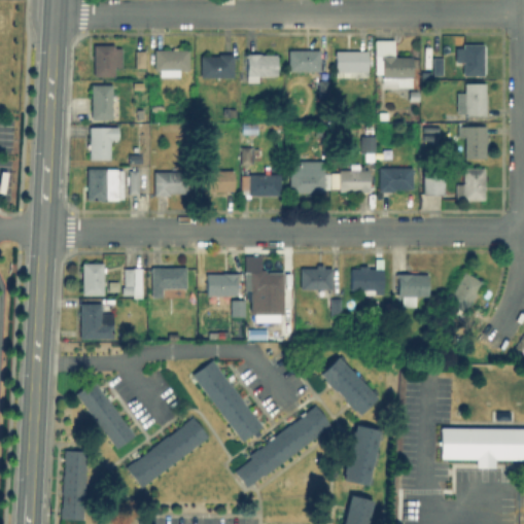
[(414,58),(413,89),(398,89),(398,86),(383,86),(384,61),(382,61),(382,58),(377,57),(377,41),(396,41),(395,57),(397,57),(397,58),(414,58)]
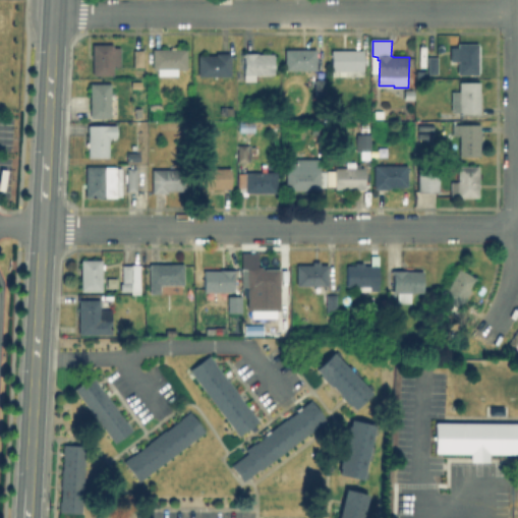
[(122,49),(122,67),(114,67),(114,76),(94,76),(94,45),(114,46),(114,49),(122,49)]
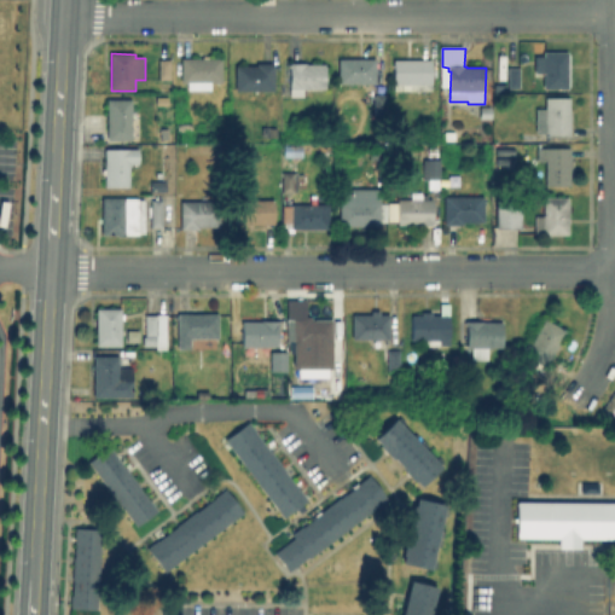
[(570,53),(570,65),(572,65),(572,70),(570,70),(570,91),(546,91),(546,74),(538,74),(538,58),(546,58),(546,53),(570,53)]
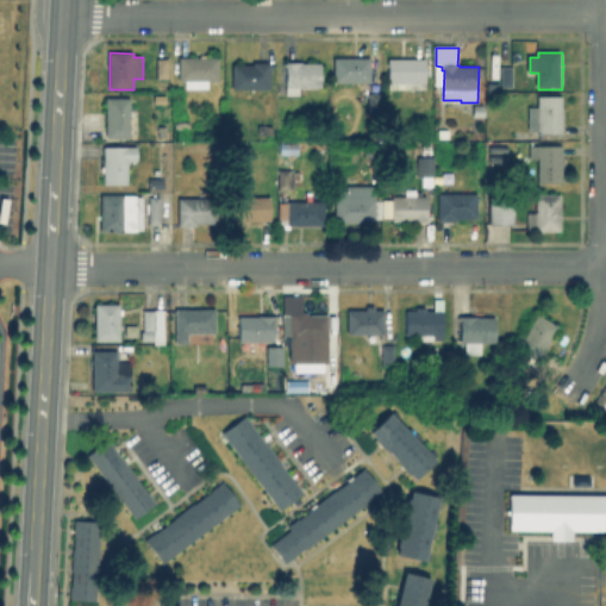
[(206,57),(206,58),(220,58),(220,82),(180,83),(180,58),(201,58),(201,57),(206,57)]
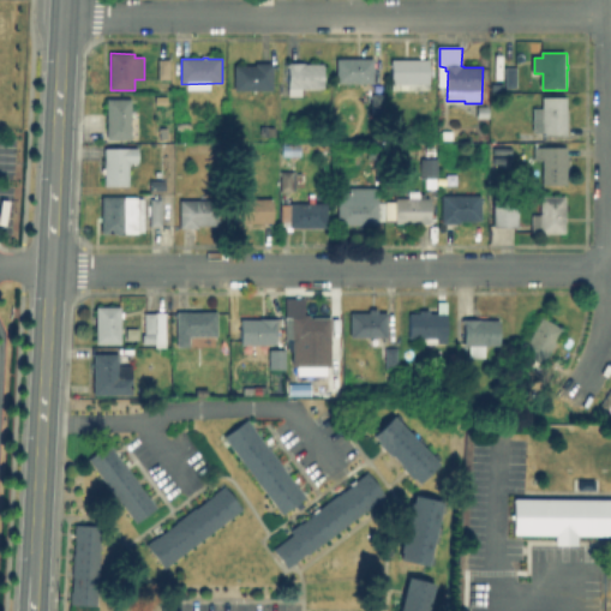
[(171,60),(171,81),(160,81),(159,61),(171,60)]
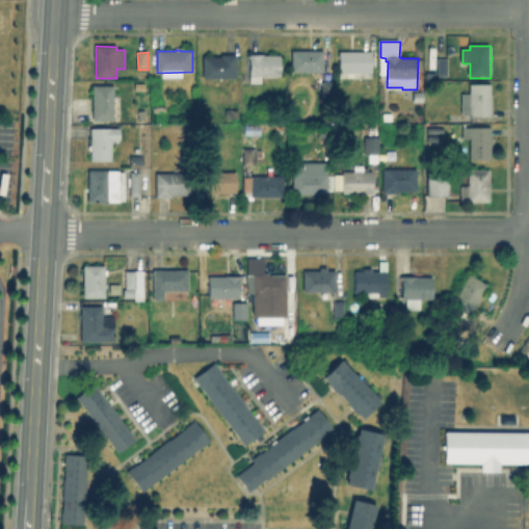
[(324,52),(324,73),(293,73),(293,52),(324,52)]
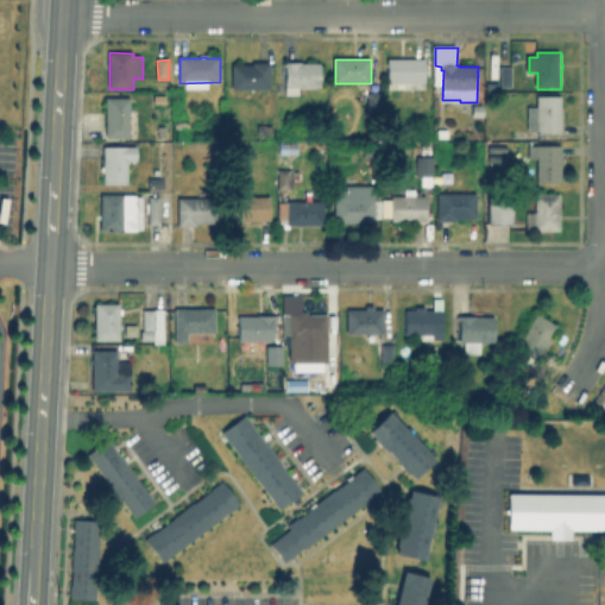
[(426,60),(426,90),(389,90),(389,60),(426,60)]
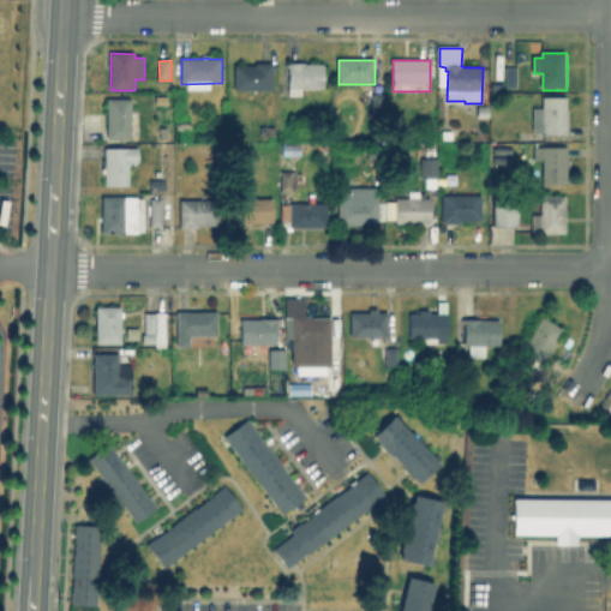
[(274,64),(275,91),(235,91),(235,67),(257,66),(257,64),(274,64)]
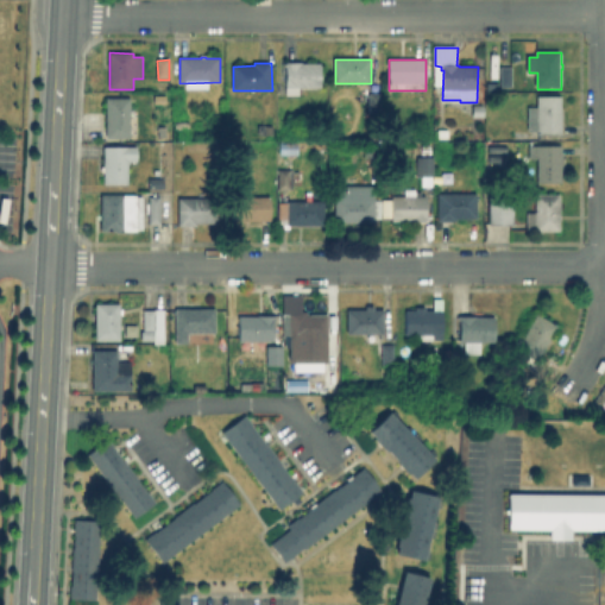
[(321,64),(321,88),(300,88),(300,96),(287,96),(287,68),(285,68),(285,63),(302,63),(302,64),(321,64)]
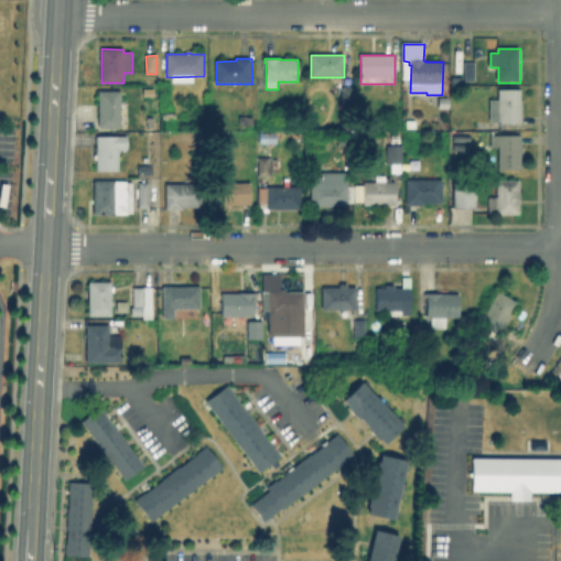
[(475,63),(475,82),(465,82),(465,63),(475,63)]
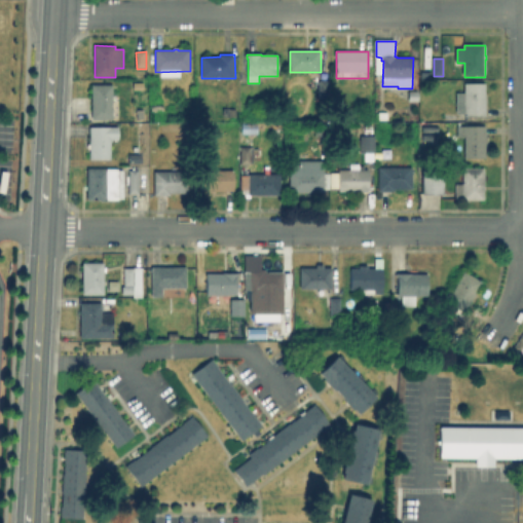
[(329,81),(330,99),(320,99),(320,82),(329,81)]
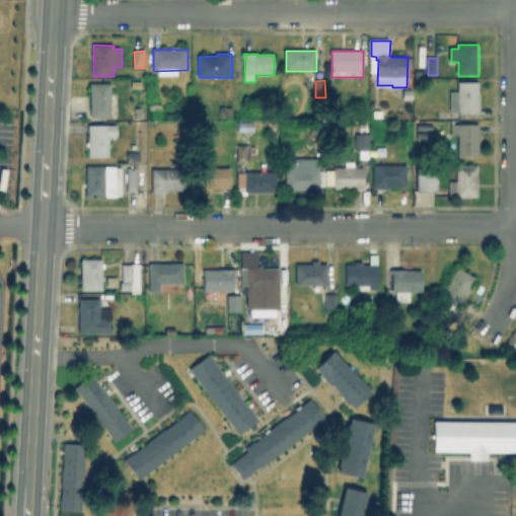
[(480,83),(480,116),(460,116),(460,114),(451,114),(451,92),(459,92),(459,83),(480,83)]
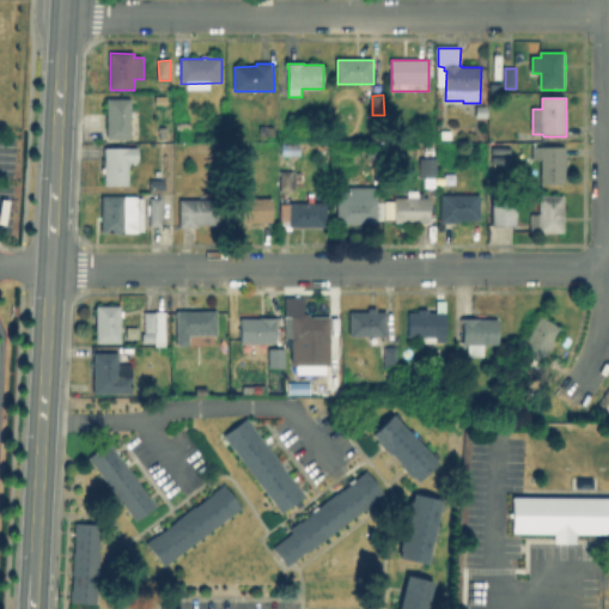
[(132,99),(132,140),(108,140),(108,99),(132,99)]
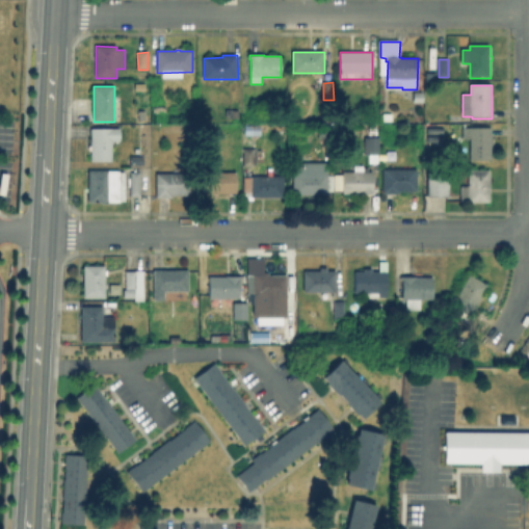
[(424,94),(424,104),(414,103),(415,94),(424,94)]
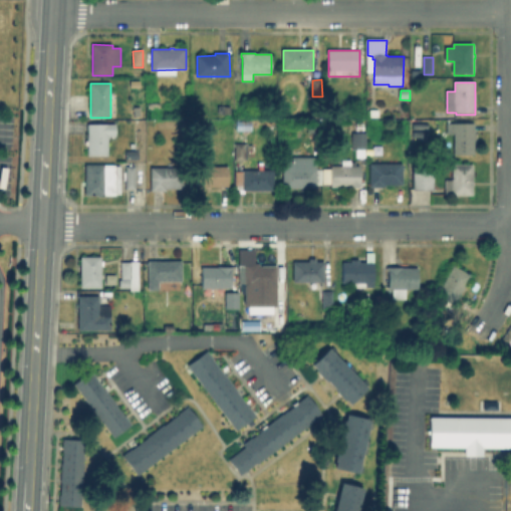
[(231,107),(231,115),(219,115),(219,107),(231,107)]
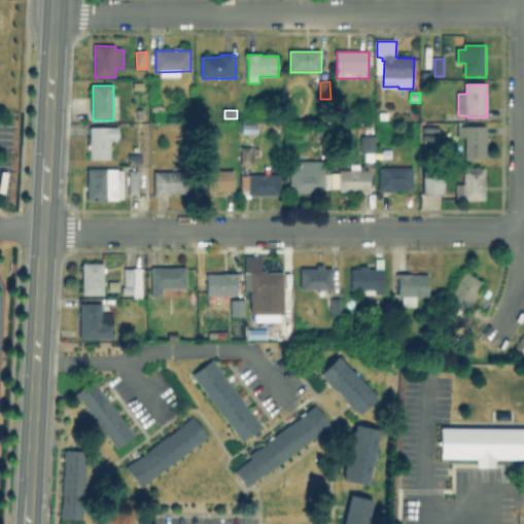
[(258,126),(259,135),(243,135),(243,126),(258,126)]
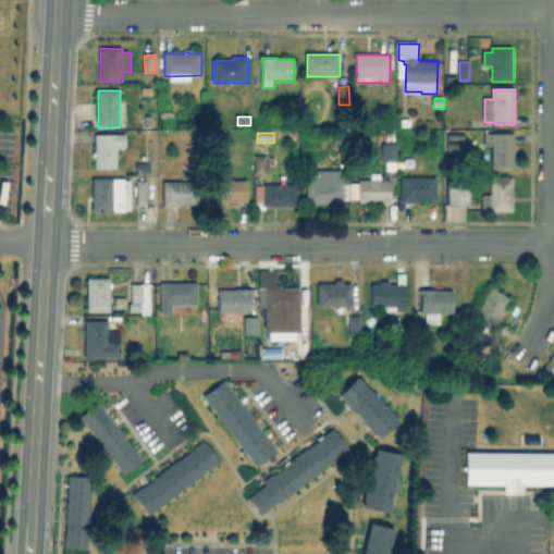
[(346,134),(346,146),(334,146),(335,134),(346,134)]
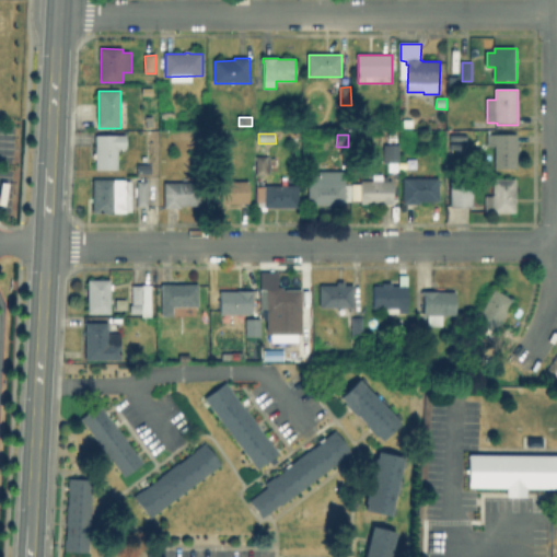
[(127,136),(127,149),(118,149),(118,171),(96,171),(96,160),(94,160),(94,154),(96,154),(96,136),(127,136)]
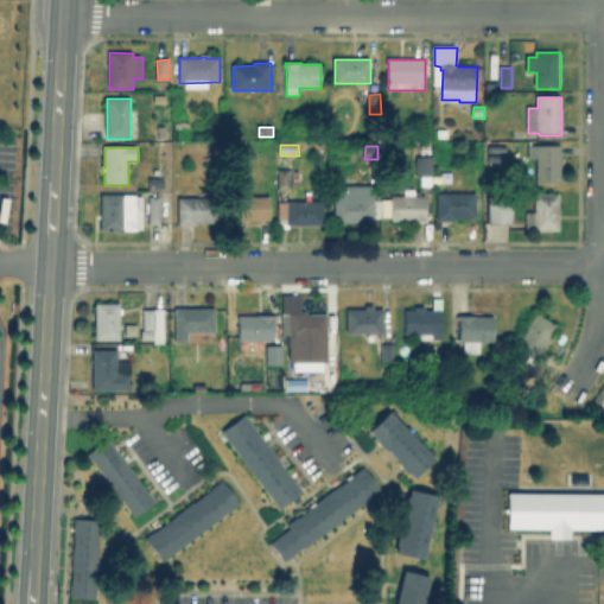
[(563,147),(563,184),(538,184),(538,147),(563,147)]
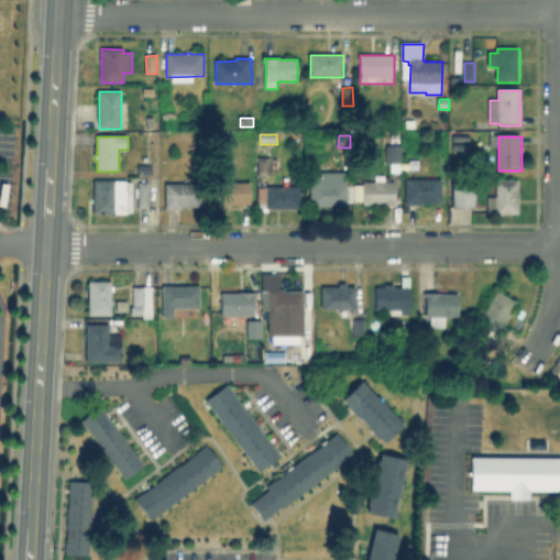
[(403,146),(402,174),(392,174),(392,165),(386,165),(386,146),(403,146)]
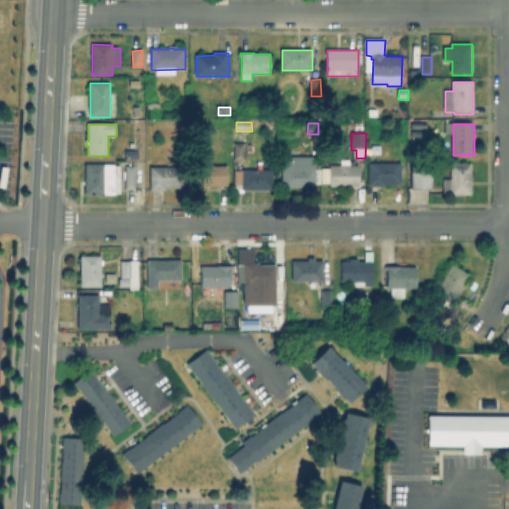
[(247,144),(247,161),(235,161),(235,144),(247,144)]
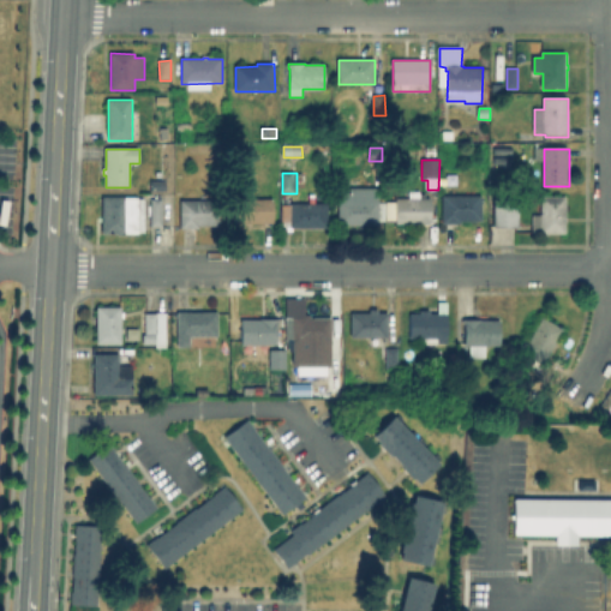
[(166,183),(166,192),(153,192),(153,183),(166,183)]
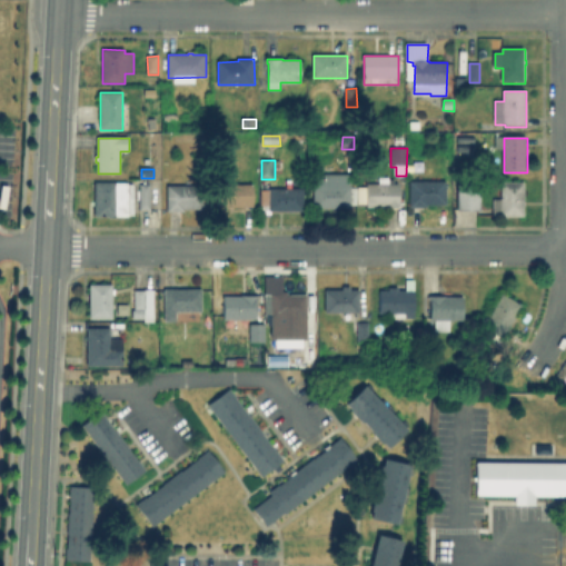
[(358,189),(358,206),(353,206),(351,210),(314,209),(315,175),(351,175),(351,189),(358,189)]
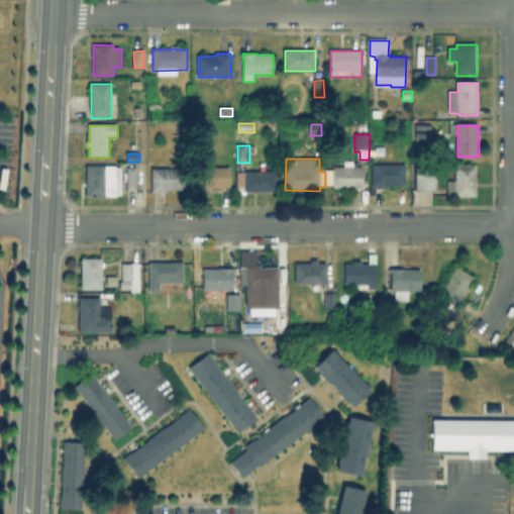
[(360,165),(360,168),(364,168),(364,186),(366,186),(366,190),(349,190),(349,189),(334,189),(334,168),(344,168),(344,163),(353,163),(353,165),(360,165)]
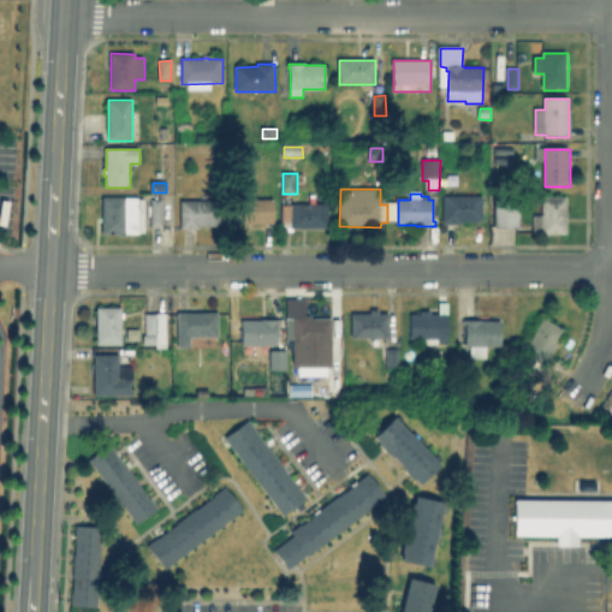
[(483,197),(483,226),(444,226),(444,197),(483,197)]
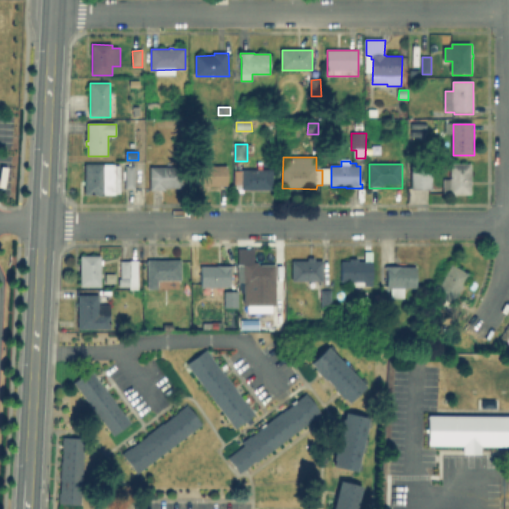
[(121,167),(121,194),(115,194),(115,195),(105,195),(105,197),(98,197),(98,196),(86,196),(86,165),(115,165),(115,167),(121,167)]
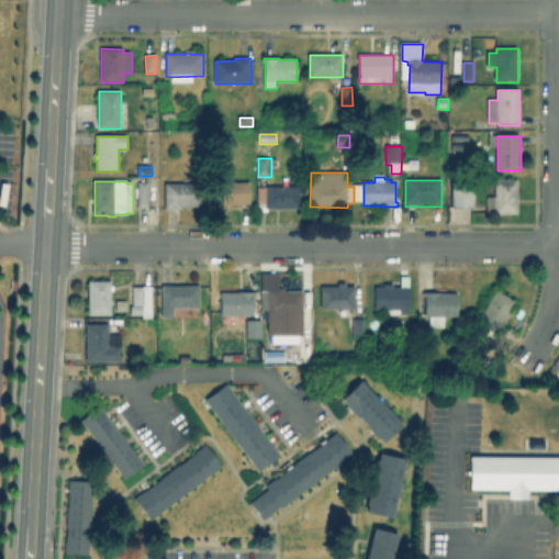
[(518,181),(518,214),(488,214),(488,198),(495,198),(495,181),(518,181)]
